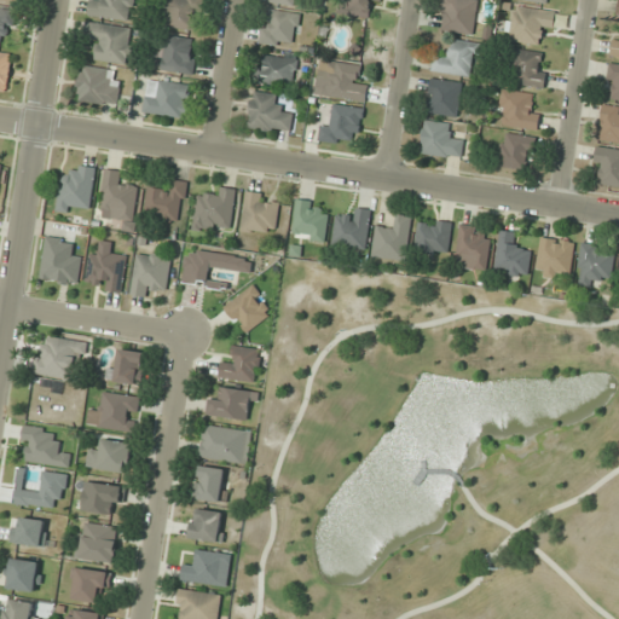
[(91,0),(88,16),(131,21),(132,0),(91,0)]
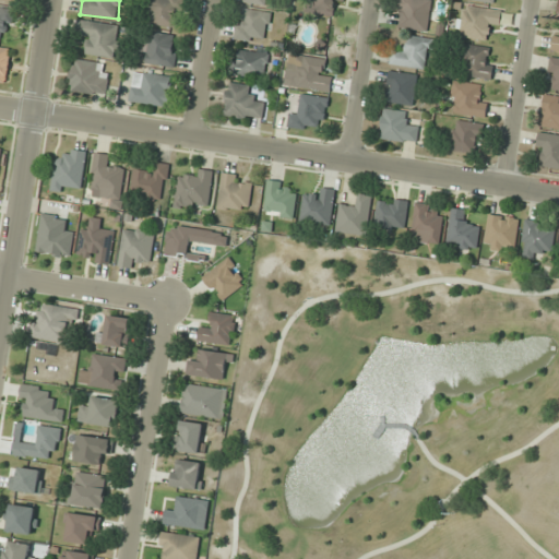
[(181,26),(181,0),(144,0),(144,25),(181,26)]
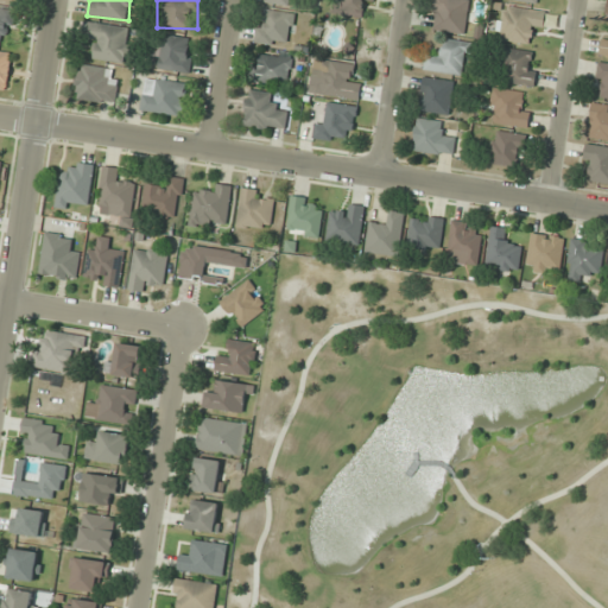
[(374,0),(337,0),(337,14),(361,17),(363,5),(374,6),(374,0)]
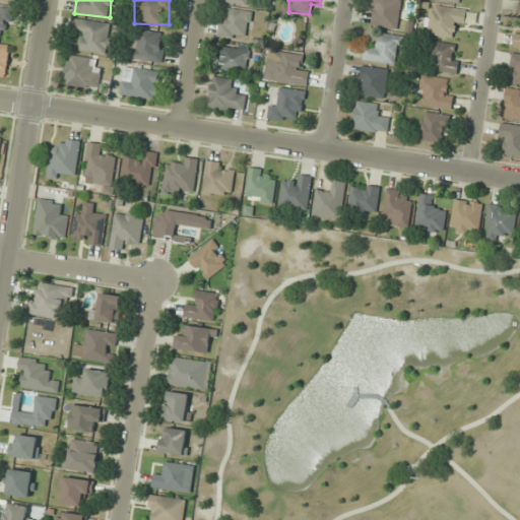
[(398,28),(400,0),(372,0),(370,25),(398,28)]
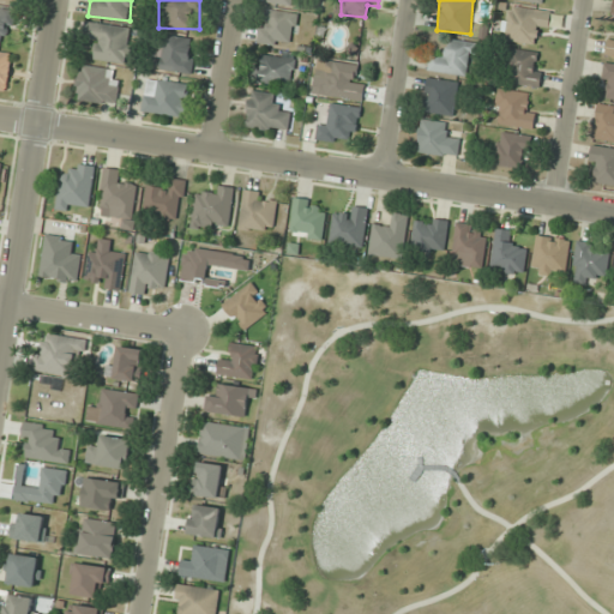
[(505,40),(536,44),(539,30),(548,31),(552,11),(510,5),(505,40)]
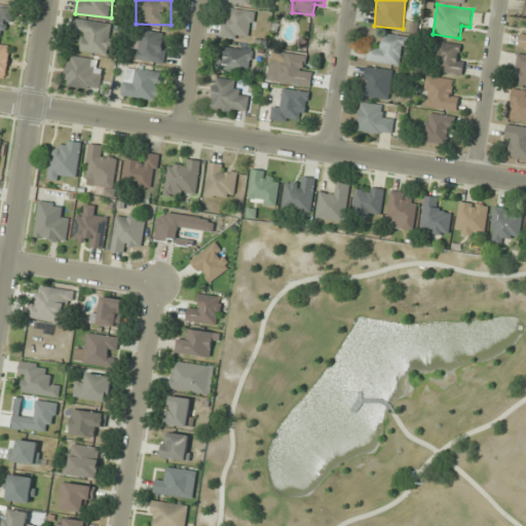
[(0,34),(2,35),(3,27),(12,27),(13,7),(0,6),(0,34)]
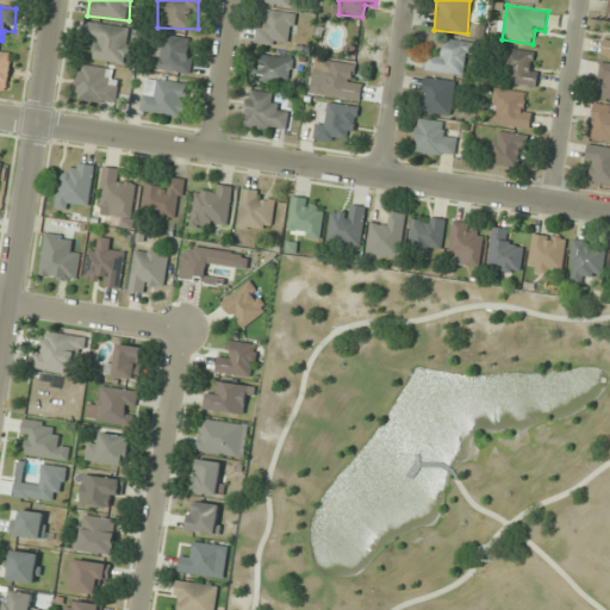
[(259,44),(293,44),(293,11),(259,11),(259,44)]
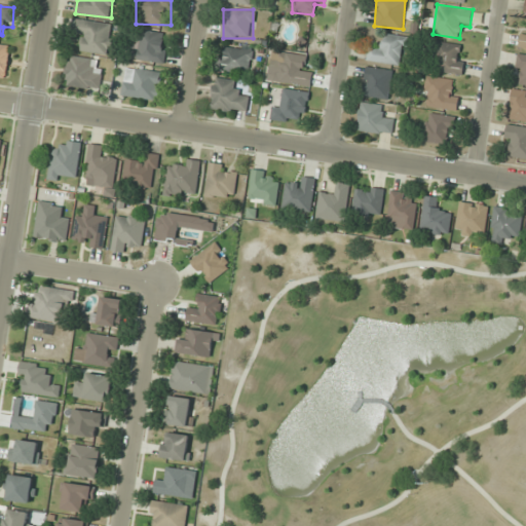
[(82,31),(80,51),(110,53),(112,23),(74,20),(73,30),(82,31)]
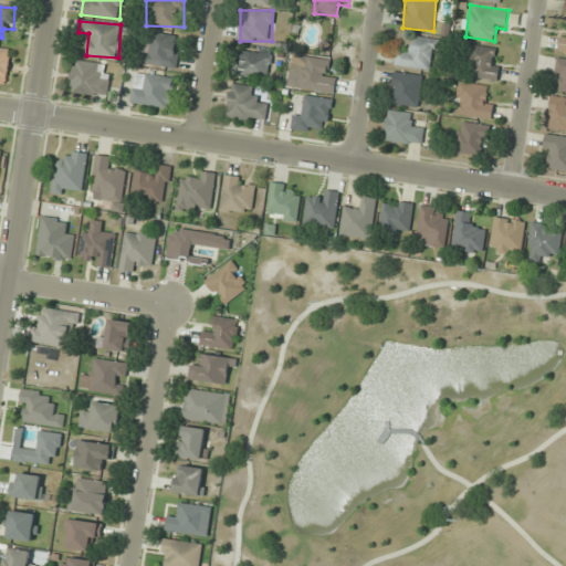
[(178,34),(150,34),(149,65),(177,66),(178,34)]
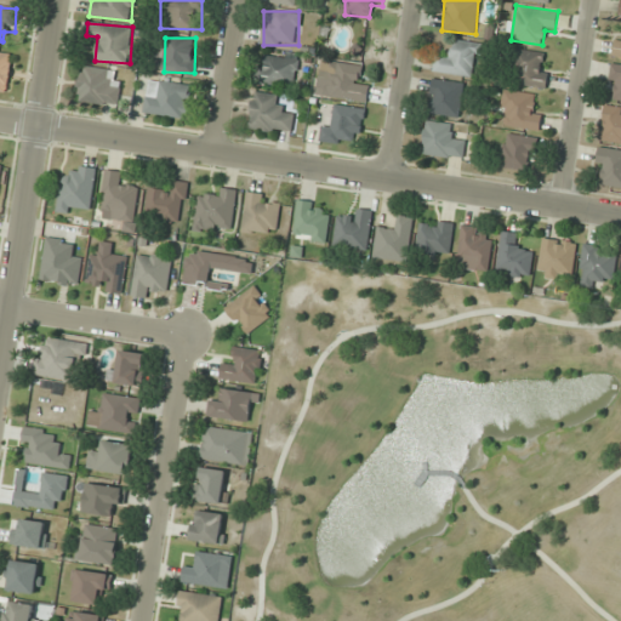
[(476,78),(480,44),(453,39),(449,57),(437,55),(433,70),(476,78)]
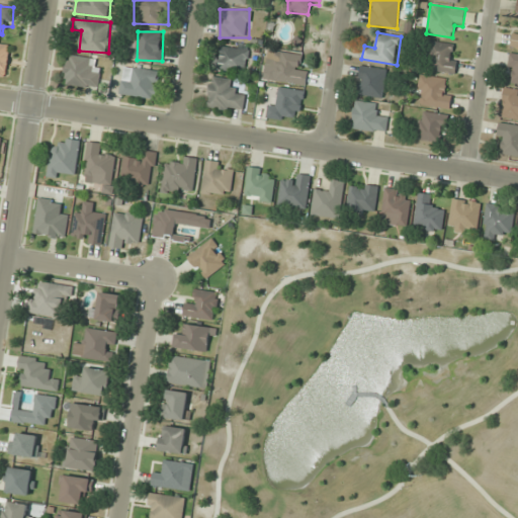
[(427,70),(454,74),(458,45),(431,40),(427,70)]
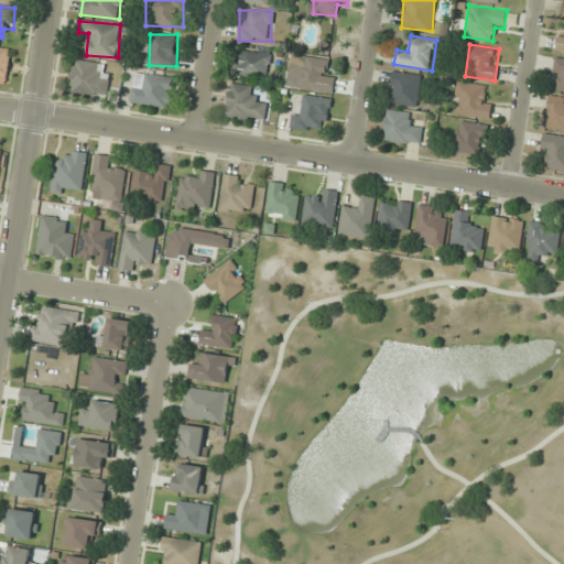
[(0,83),(8,85),(12,47),(0,45),(0,83)]
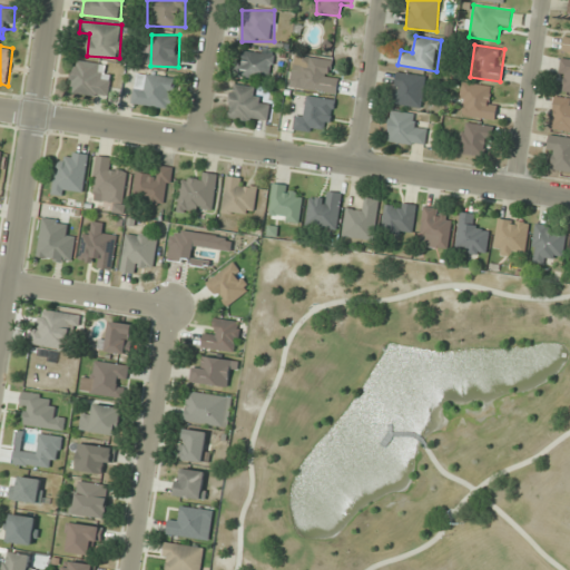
[(273,77),(271,51),(237,53),(239,79),(273,77)]
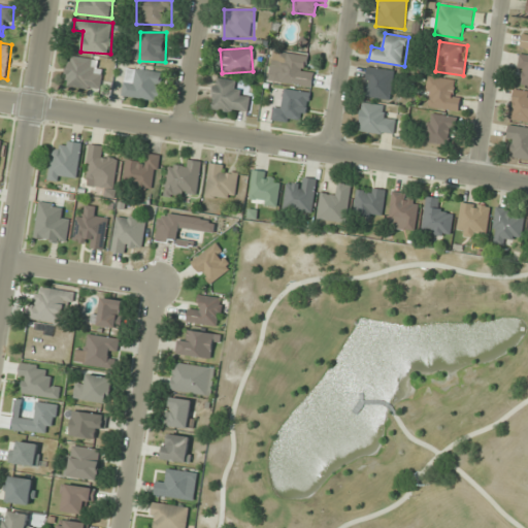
[(268,80),(312,87),(315,72),(305,71),(308,54),(273,48),(268,80)]
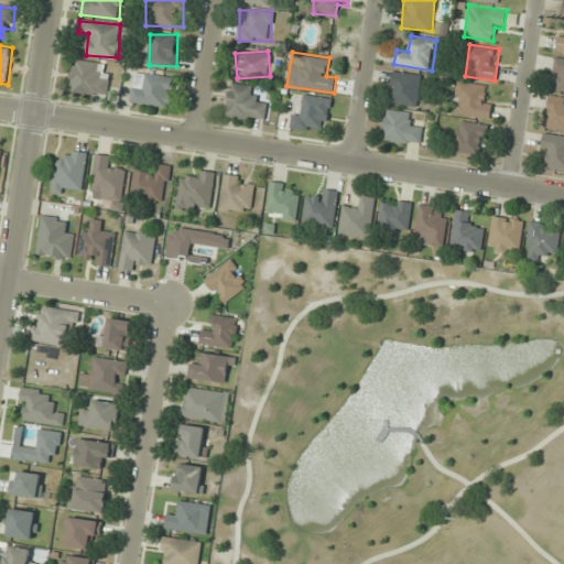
[(563,58),(554,60),(553,91),(563,91),(563,58)]
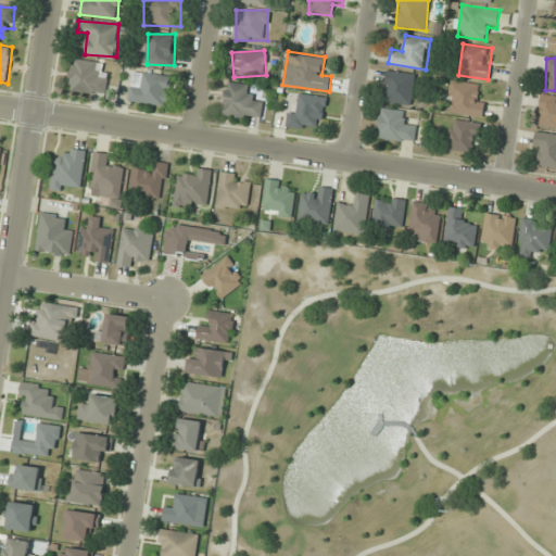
[(68,89),(104,96),(110,64),(74,59),(68,89)]
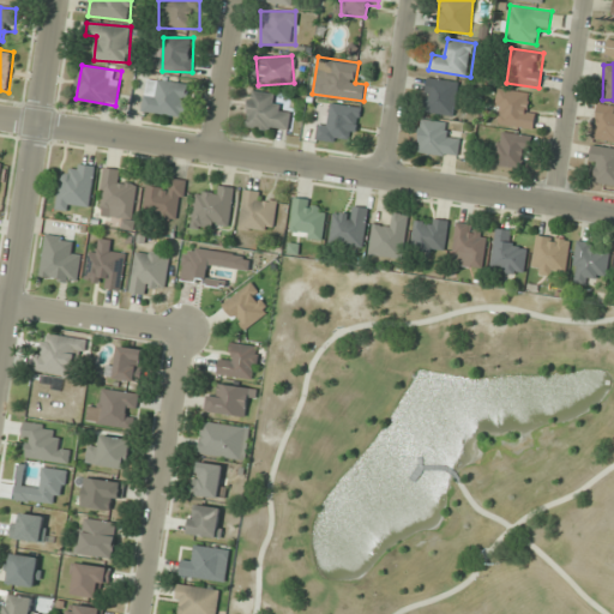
[(185,116),(188,83),(146,77),(143,112),(185,116)]
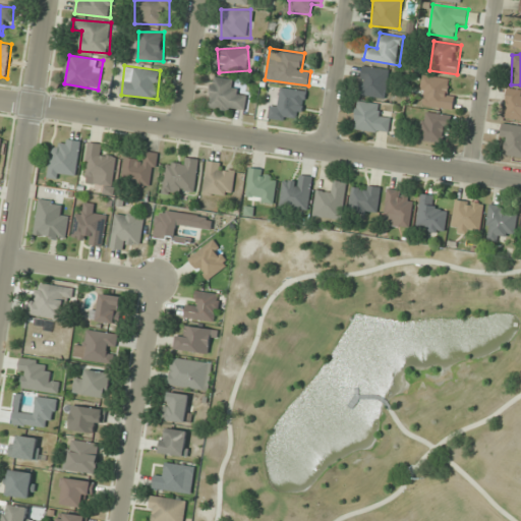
[(359,95),(386,99),(389,69),(363,66),(359,95)]
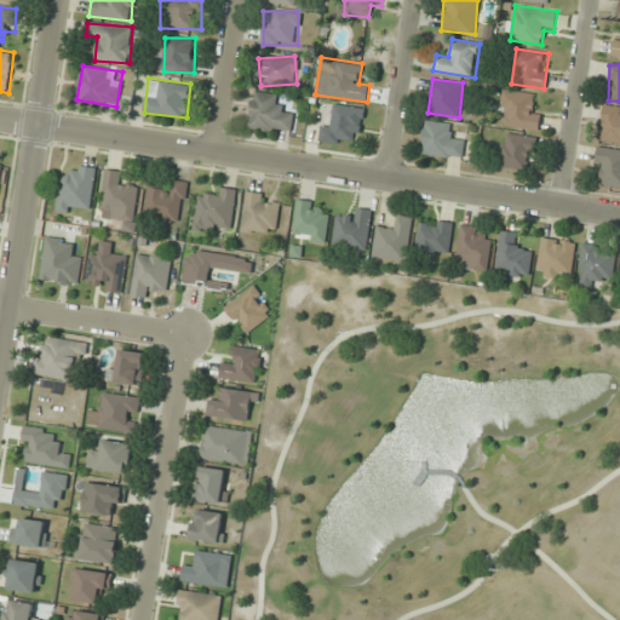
[(541,107),(532,105),(534,93),(504,90),(499,125),(538,131),(541,107)]
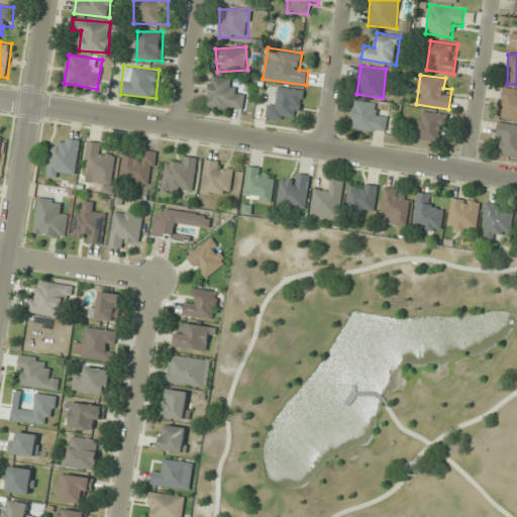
[(242,111),(245,92),(232,91),(234,79),(211,77),(208,107),(242,111)]
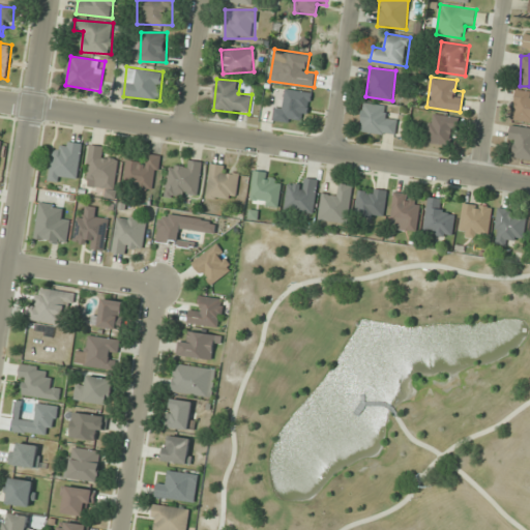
[(272,120),(306,125),(312,93),(286,89),(283,109),(274,108),(272,120)]
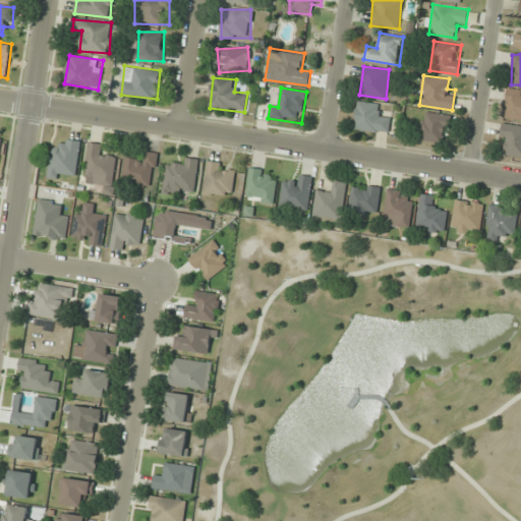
[(391,115),(380,114),(382,105),(358,101),(354,128),(388,133),(391,115)]
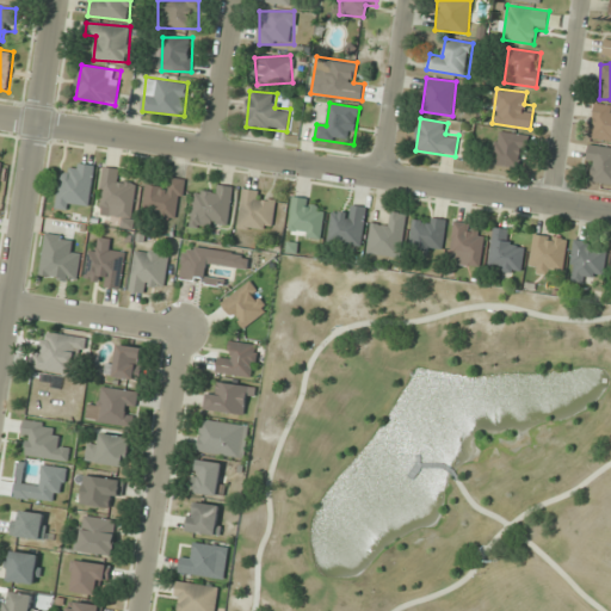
[(529,135),(495,131),(493,165),(525,167),(529,135)]
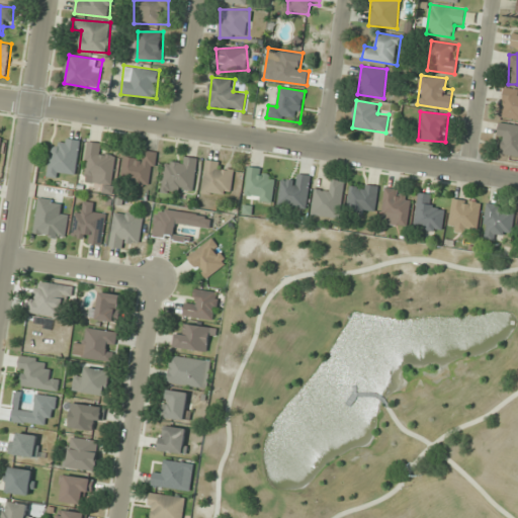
[(497,142),(504,143),(502,154),(517,156),(517,124),(500,122),(497,142)]
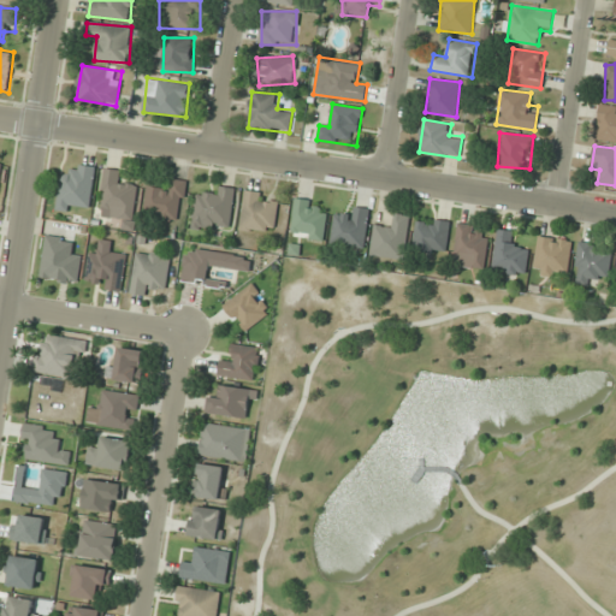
[(96,166),(75,164),(73,176),(61,173),(55,211),(77,213),(78,205),(90,207),(96,166)]
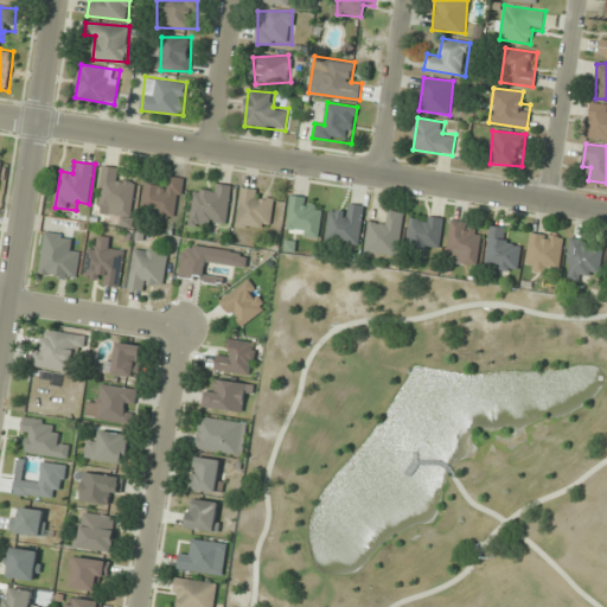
[(132,227),(136,183),(119,180),(120,168),(103,166),(98,210),(122,212),(121,225),(132,227)]
